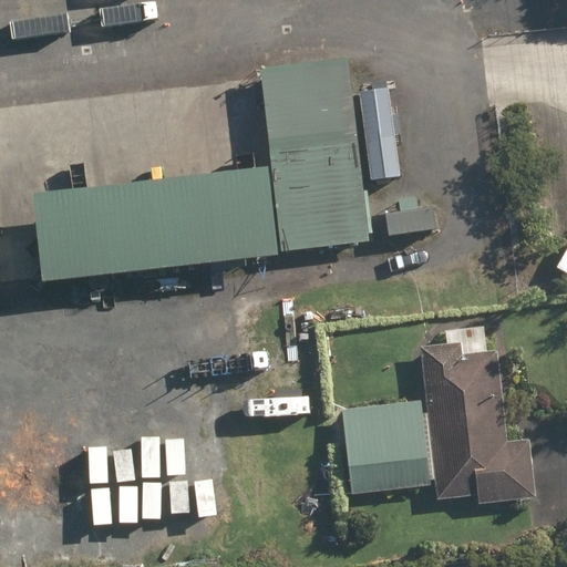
[(350,59),(261,69),(272,166),(34,194),(44,279),(371,243),(350,59)]
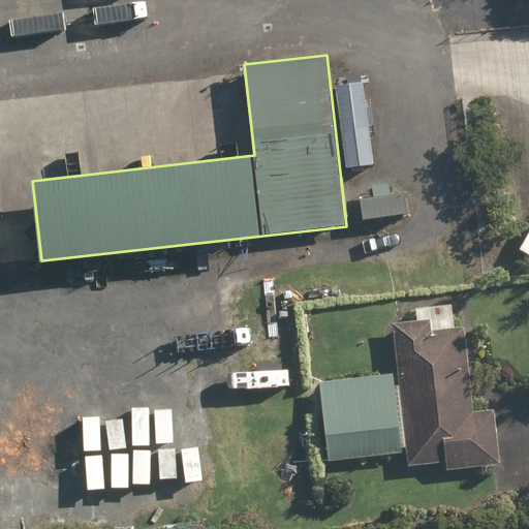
[(362,82),(335,86),(346,166),(374,162),(362,82)]
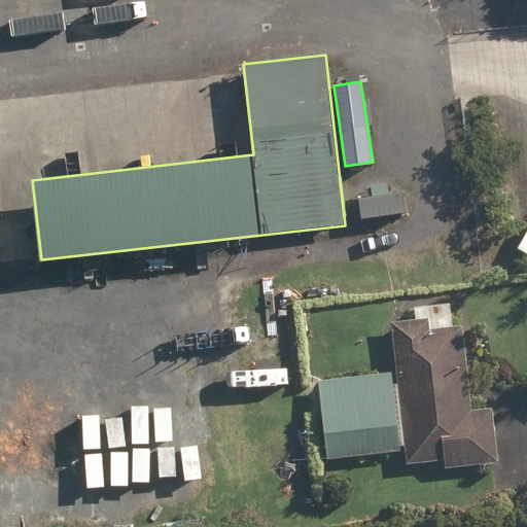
[(358,203),(360,220),(405,216),(403,198),(358,203)]
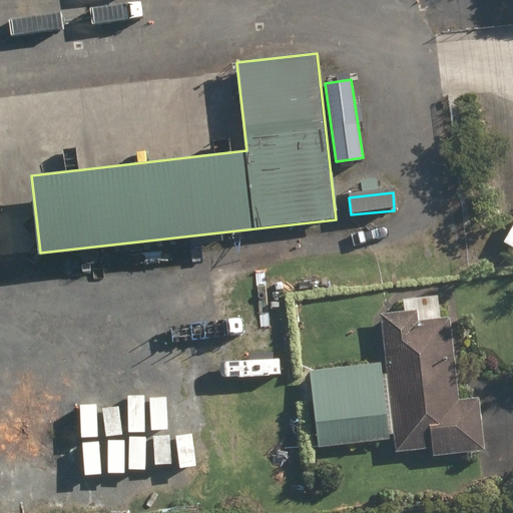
[(431,451),(432,459),(484,454),(479,400),(458,403),(448,319),(440,320),(437,300),(402,304),(403,315),(379,318),(395,455),(431,451)]
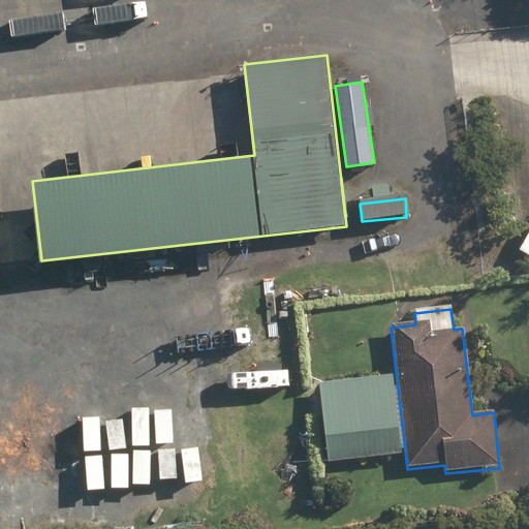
[(325,418),(331,463),(397,456),(392,411),(325,418)]
